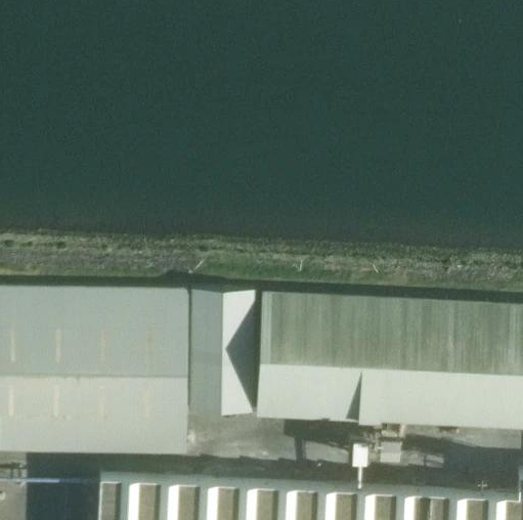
[(0,450),(186,453),(188,290),(0,287),(0,450)]
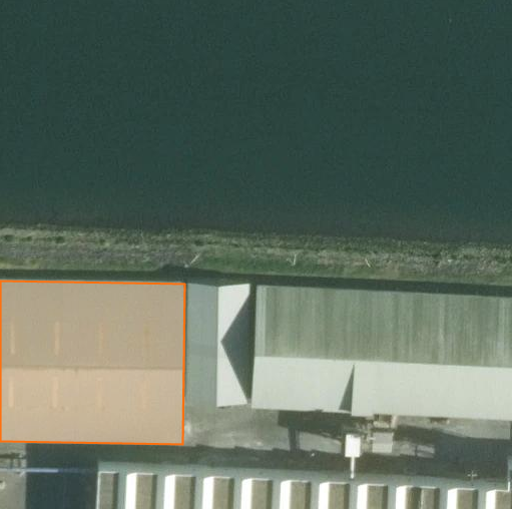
[(186,402),(247,403),(249,284),(188,283),(186,402)]
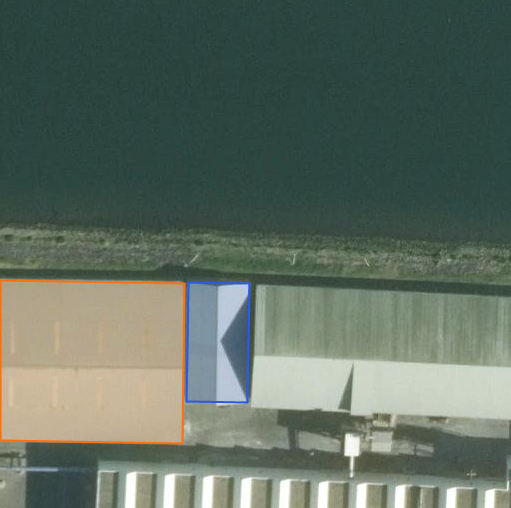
[(251,406),(510,418),(510,297),(255,286),(251,406)]
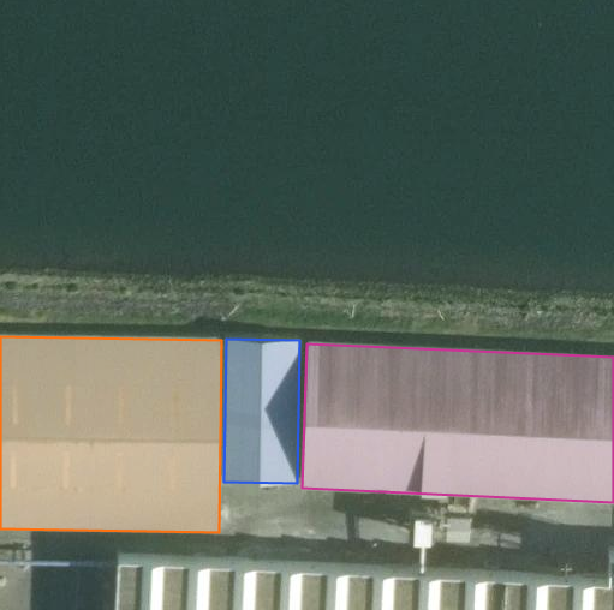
[(506,575),(504,609),(613,609),(613,552),(608,552),(606,581),(506,575)]
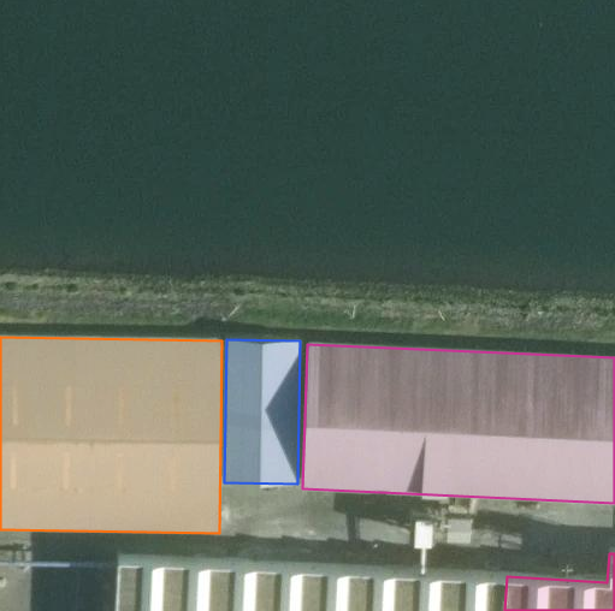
[(120,556),(117,610),(504,610),(507,576),(365,570),(120,556)]
